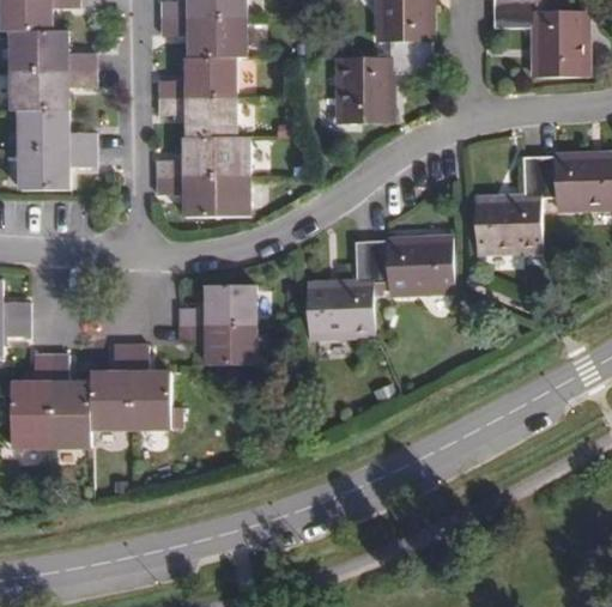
[(6,30),(49,30),(49,7),(77,7),(77,0),(0,0),(0,30),(6,30)]
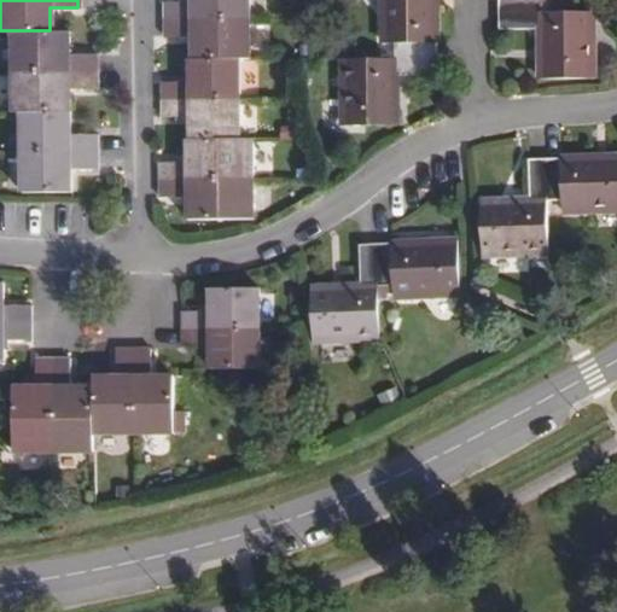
[(161,3),(161,19),(246,18),(245,0),(190,0),(190,1),(161,3)]
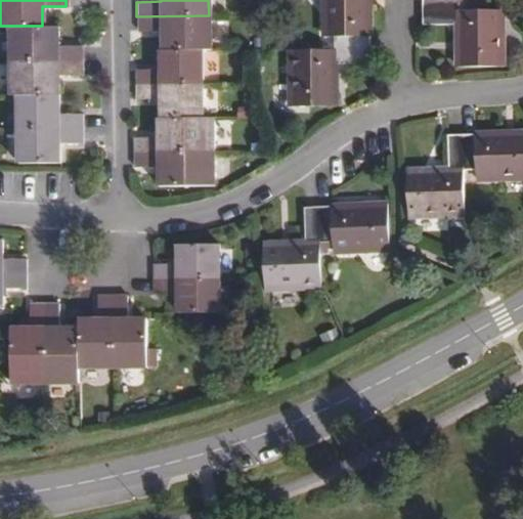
[(335,37),(336,50),(369,49),(368,0),(322,0),(323,36),(335,37)]
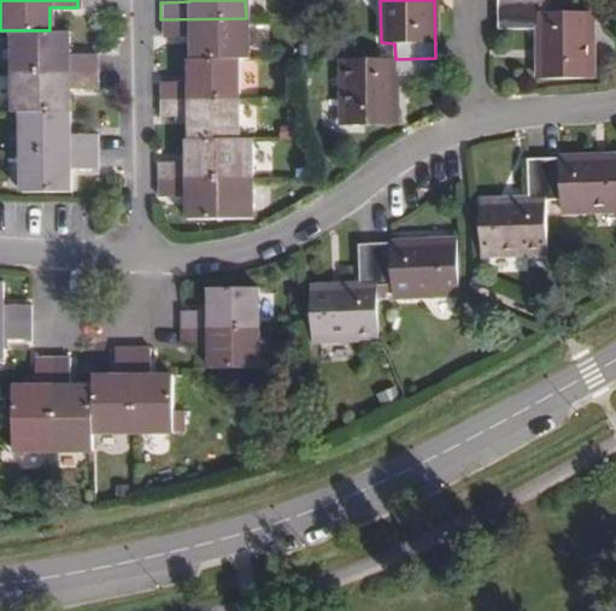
[(497,0),(498,12),(538,11),(538,0),(497,0)]
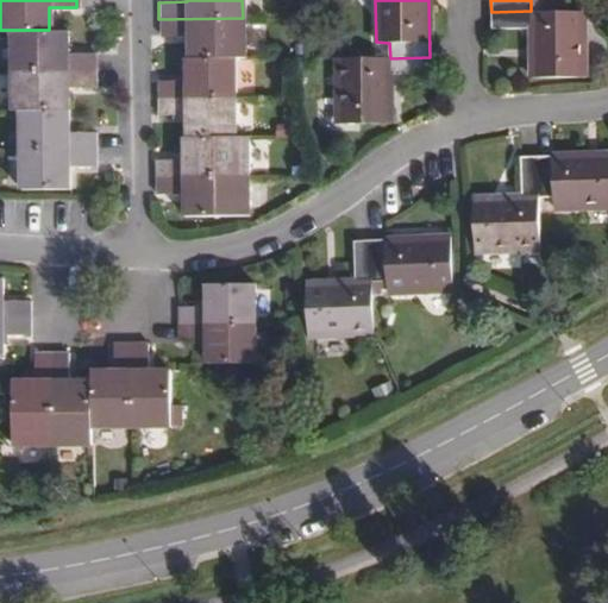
[(531,11),(491,12),(491,27),(530,27),(532,77),(585,76),(583,10),(531,11)]
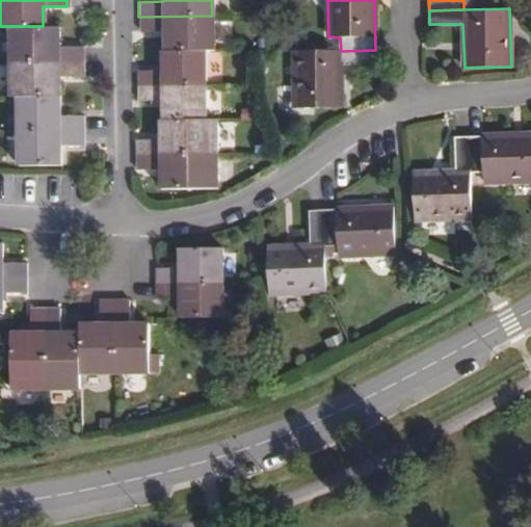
[(163,50),(203,49),(213,49),(212,16),(138,17),(138,31),(163,32),(163,50)]
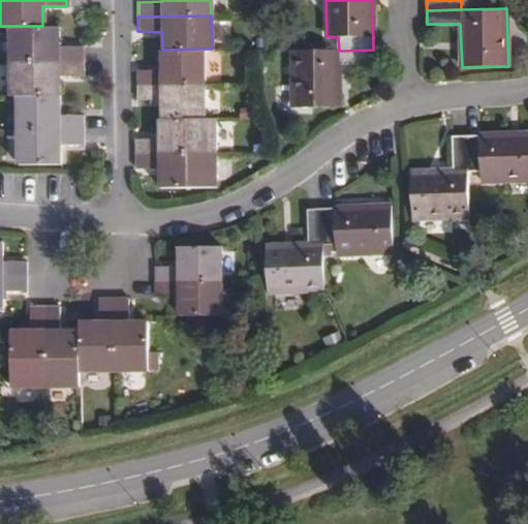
[(5,26),(6,60),(82,59),(82,44),(56,45),(56,26),(42,26),(5,26)]
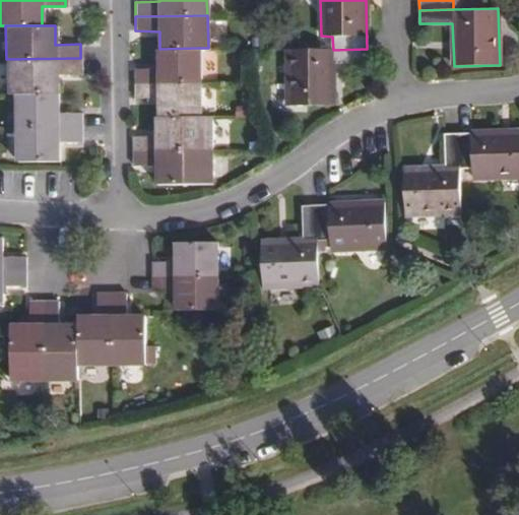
[(133,68),(134,83),(199,82),(198,48),(159,49),(156,49),(157,67),(133,68)]
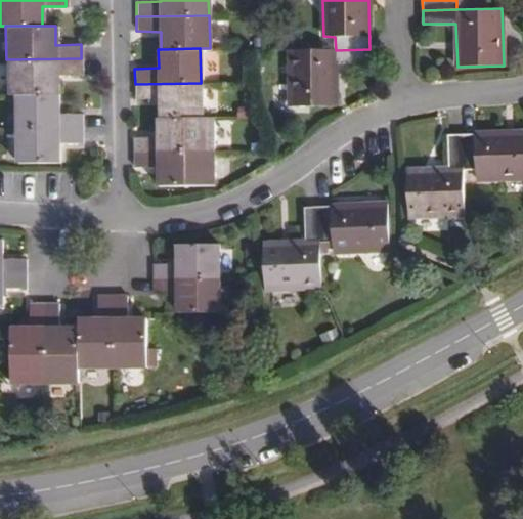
[(369,49),(336,50),(291,50),(290,106),(336,105),(335,62),(369,61),(369,49)]
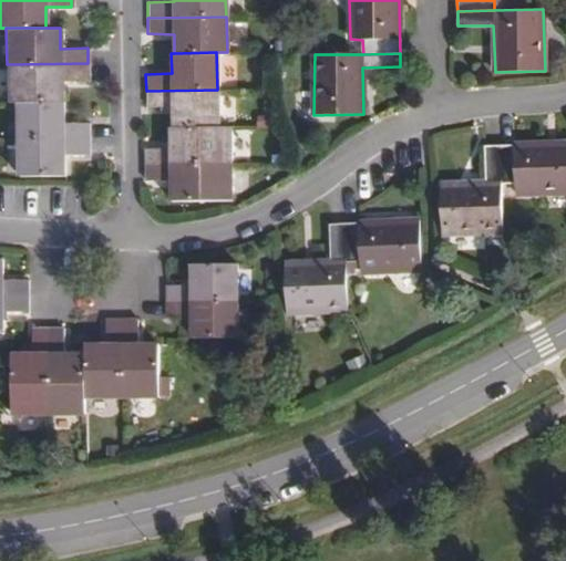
[(14,101),(61,101),(61,81),(88,79),(88,63),(7,64),(8,102),(14,101)]
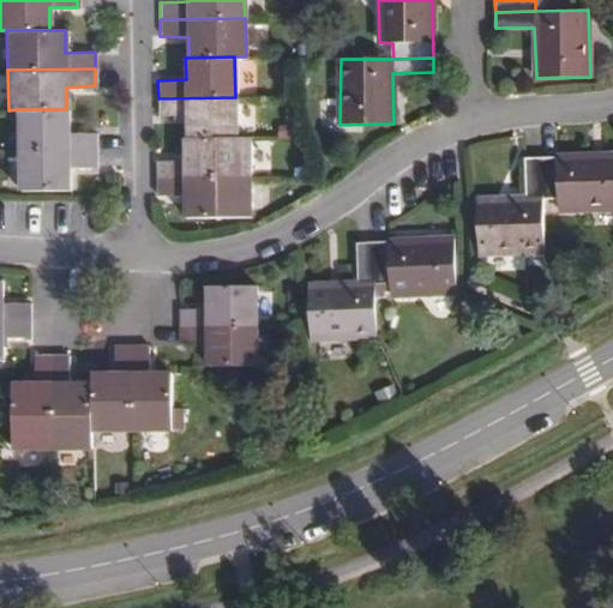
[(185,115),(186,138),(236,137),(235,97),(158,98),(158,115),(185,115)]
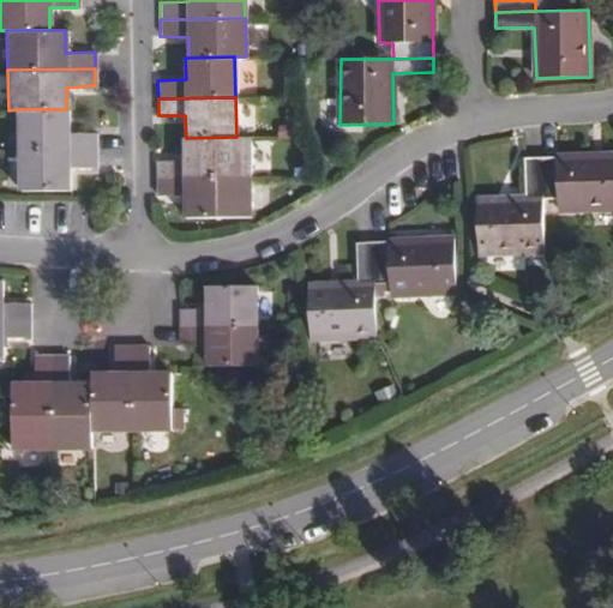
[(16,109),(16,151),(95,150),(95,132),(67,132),(66,109),(16,109)]
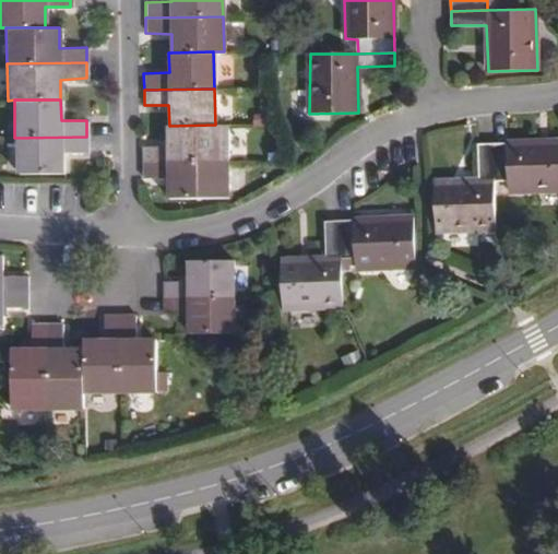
[(142,148),(142,163),(228,162),(227,125),(215,125),(169,126),(167,126),(167,146),(142,148)]
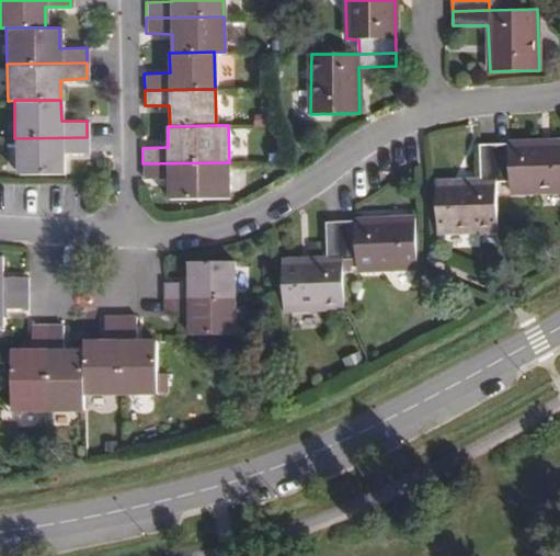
[(88,154),(87,137),(14,138),(16,176),(60,174),(60,155),(88,154)]
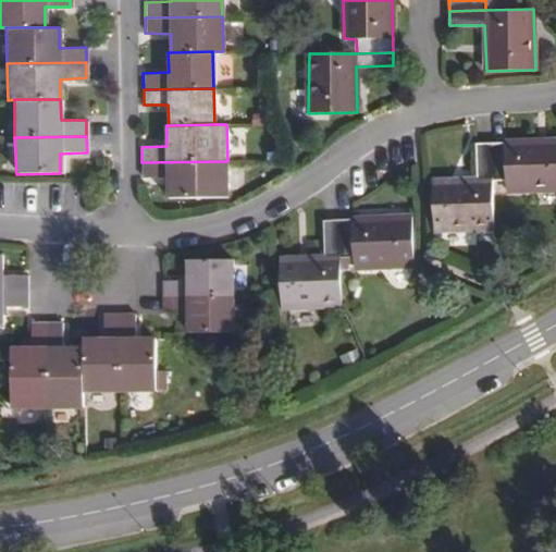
[(555,140),(490,144),(491,182),(505,181),(505,192),(555,189),(555,140)]
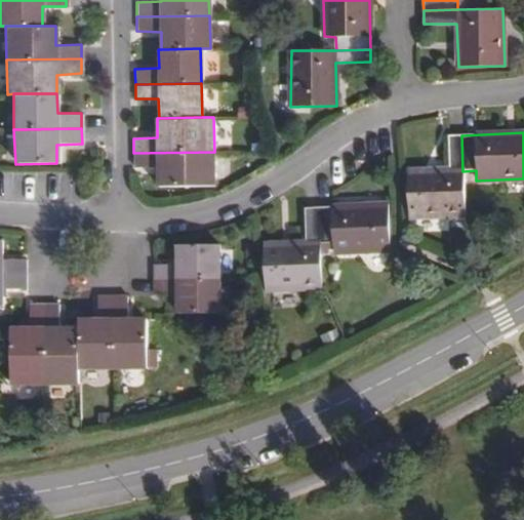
[(464,215),(462,171),(461,135),(449,136),(450,171),(407,173),(409,218),(464,215)]
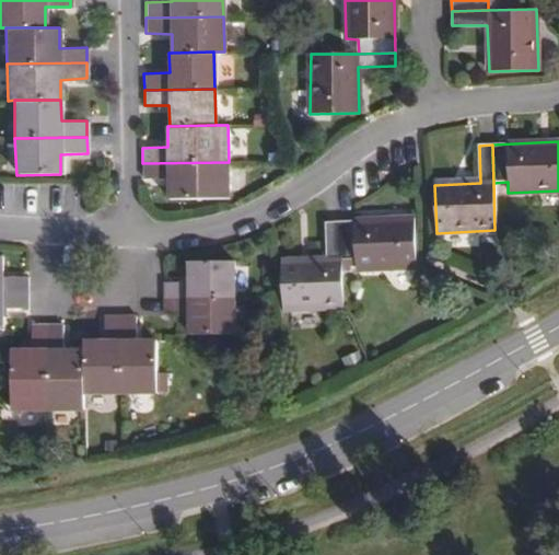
[(229,162),(142,163),(141,180),(166,178),(167,199),(230,199),(229,162)]
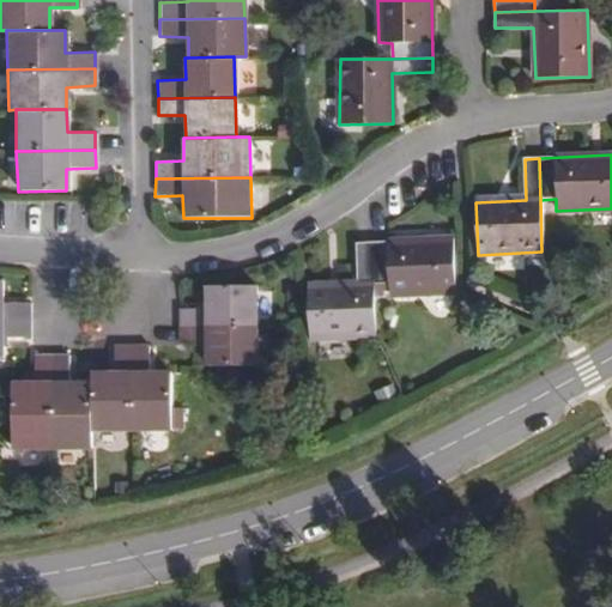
[(371,243),(373,284),(388,284),(389,293),(455,292),(454,241),(371,243)]
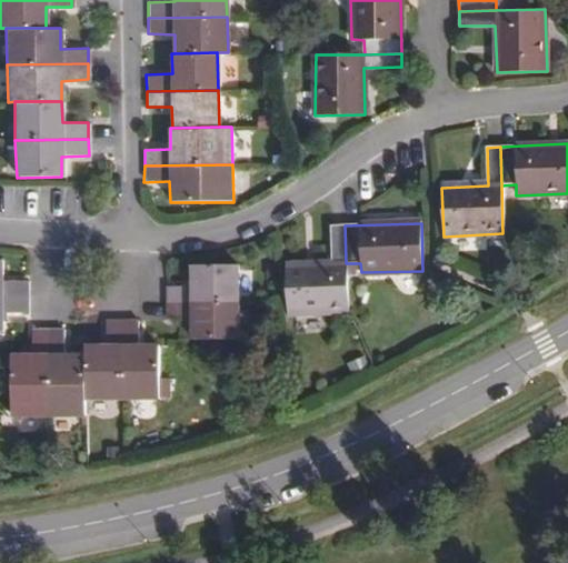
[(349,313),(346,263),(345,225),(330,225),(331,264),(286,265),(288,314),(349,313)]
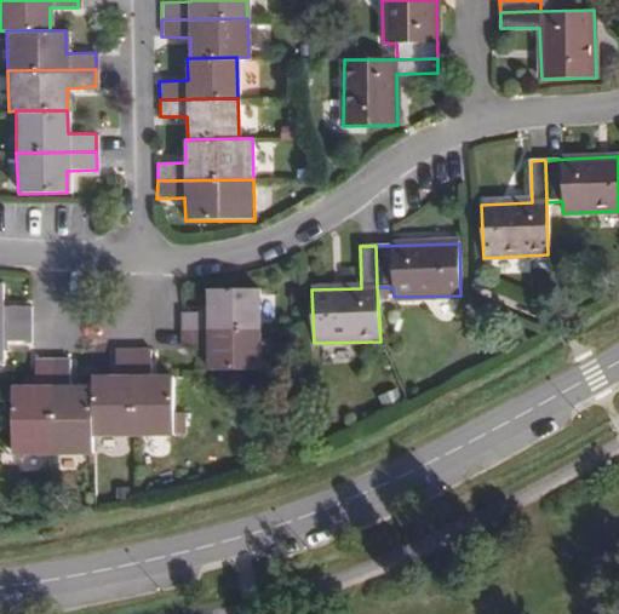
[(182,332),(258,331),(257,290),(207,291),(207,314),(181,316),(182,332)]
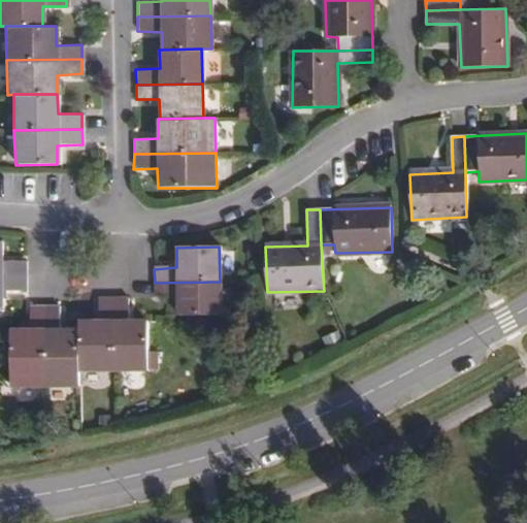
[(0,275),(24,276),(23,261),(0,260),(0,275)]
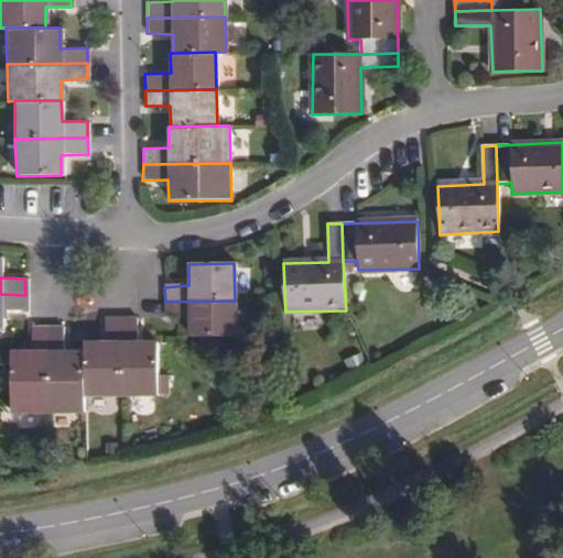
[(25,295),(0,294),(0,331),(0,312),(25,310),(25,295)]
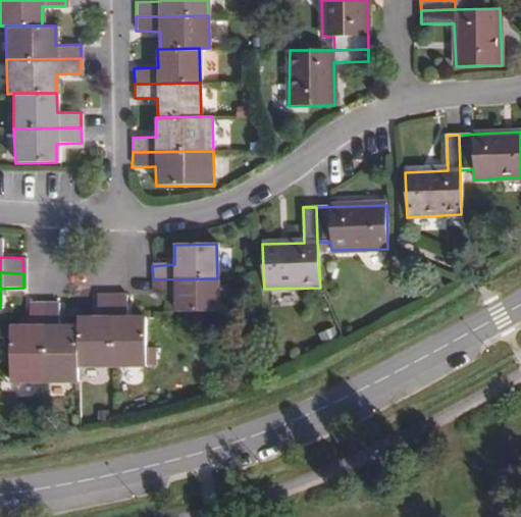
[(218,311),(217,278),(153,279),(153,293),(174,294),(176,311),(218,311)]
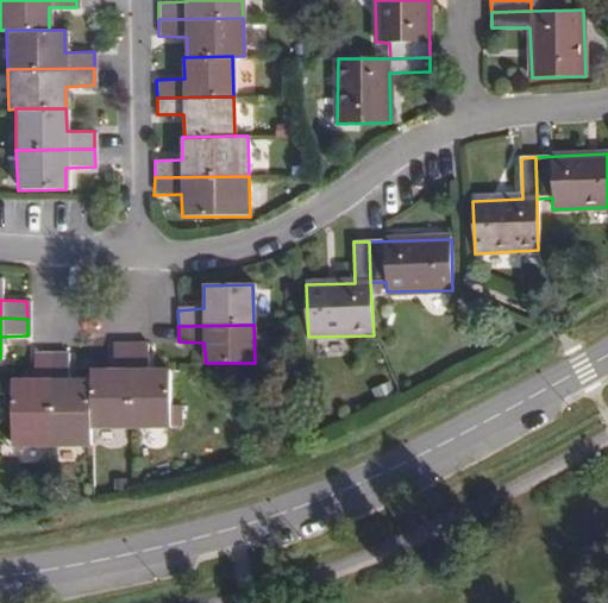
[(88,384),(88,429),(129,427),(129,346),(112,346),(112,374),(88,374),(88,384)]
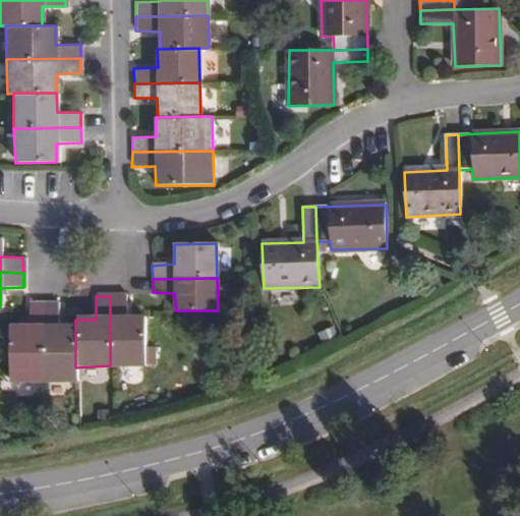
[(110,296),(110,365),(110,366),(145,366),(143,319),(126,319),(124,296),(110,296)]
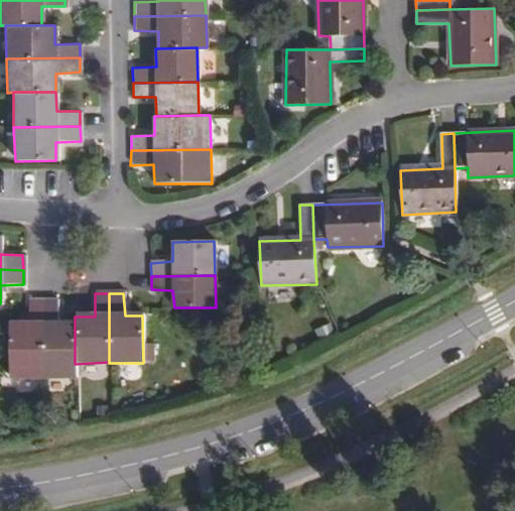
[(9,378),(41,378),(41,301),(27,301),(27,324),(7,324),(9,378)]
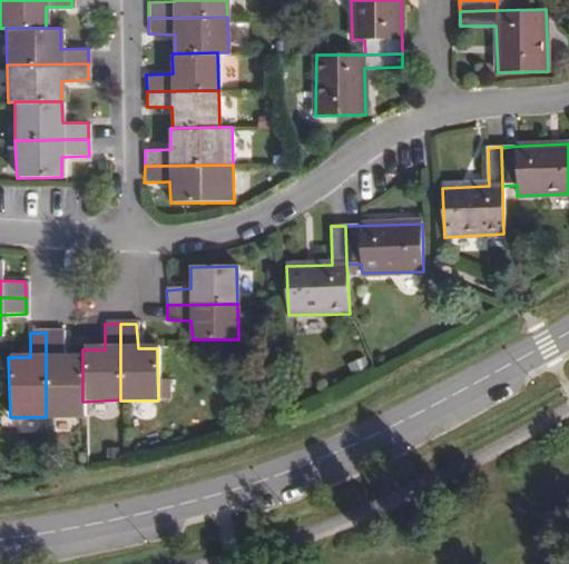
[(62,333),(46,333),(46,417),(82,416),(82,402),(82,359),(64,357),(62,333)]
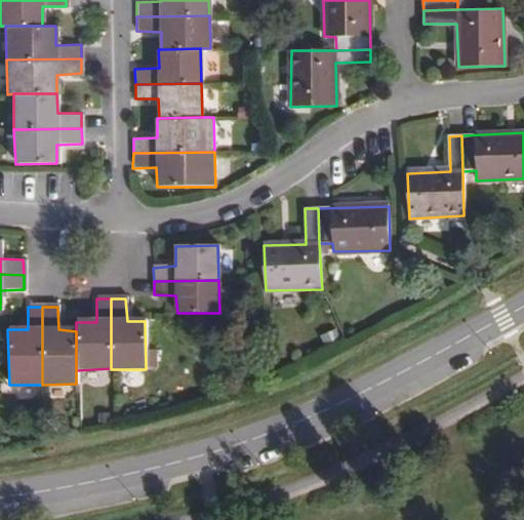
All buildings are outlined.
